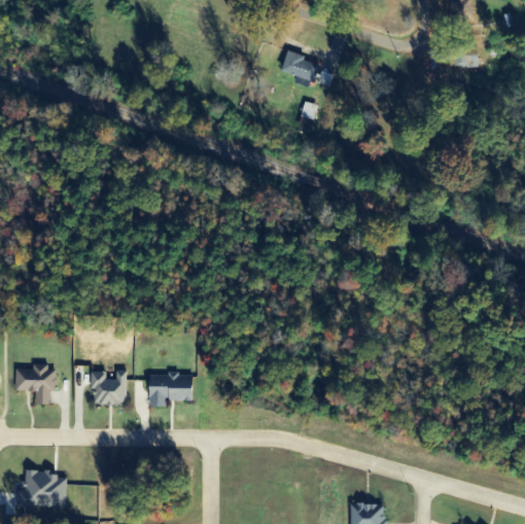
[(474,18),(473,0),(454,0),(454,18),(474,18)]
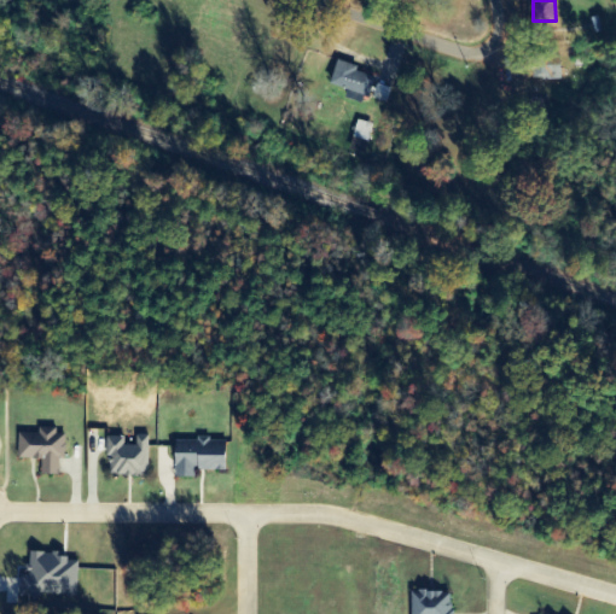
[(527,57),(527,79),(562,77),(561,56),(527,57)]
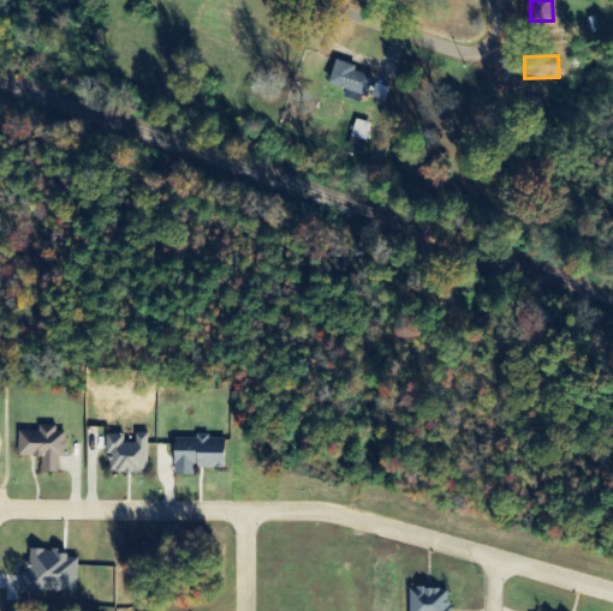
[(353,70),(355,65),(335,59),(327,82),(345,89),(343,96),(363,103),(372,76),(353,70)]
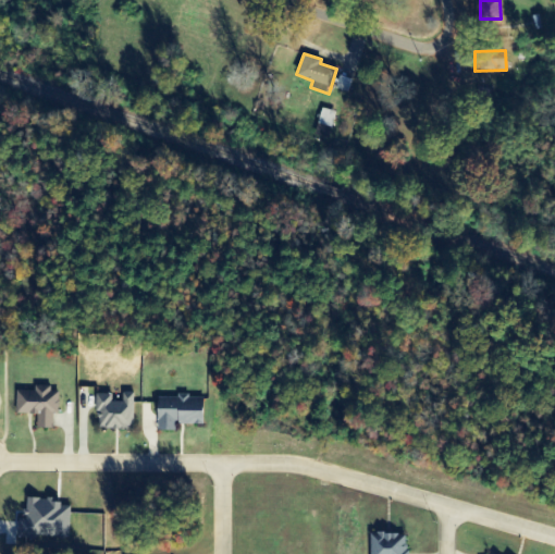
[(318,123),(332,126),(336,111),(323,107),(318,123)]
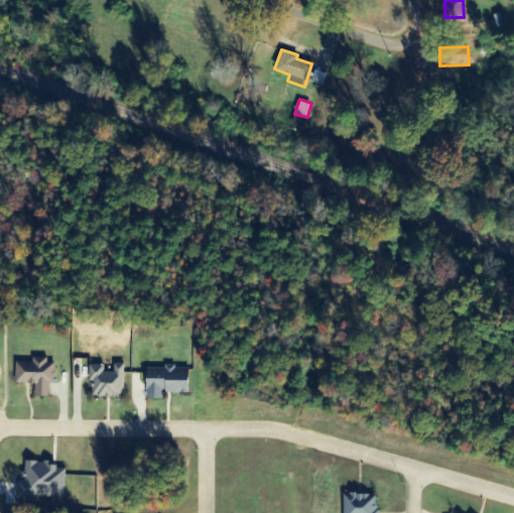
[(16,361),(16,383),(34,383),(34,395),(49,395),(49,382),(54,382),(54,362),(46,362),(46,356),(32,356),(32,361),(16,361)]
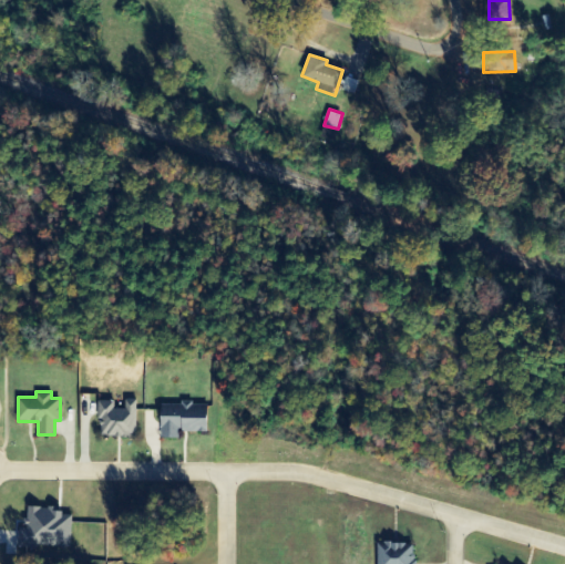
[(96,401),(96,417),(100,417),(100,436),(120,436),(120,438),(137,438),(136,399),(123,399),(124,407),(113,407),(113,401),(96,401)]
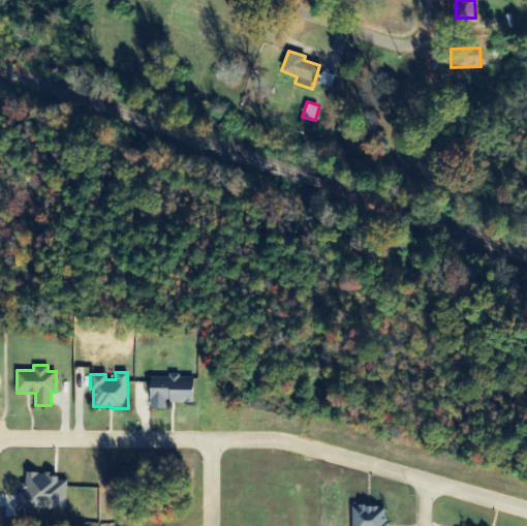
[(149,377),(149,408),(166,408),(166,402),(193,402),(193,377),(179,377),(179,374),(168,374),(168,377),(149,377)]
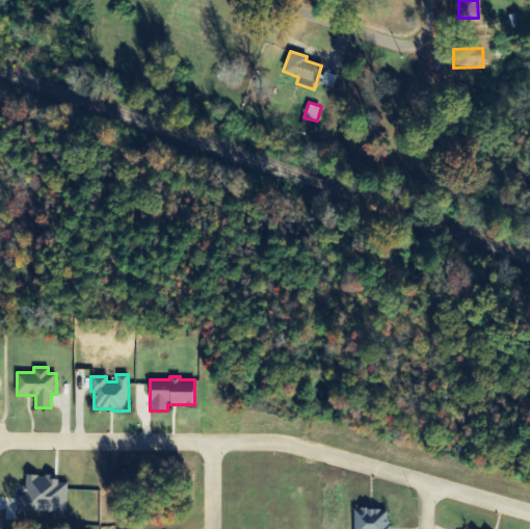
[(26,474),(25,486),(22,486),(22,492),(24,492),(24,495),(17,495),(16,513),(32,513),(32,511),(65,512),(68,483),(57,483),(57,479),(51,479),(51,475),(26,474)]
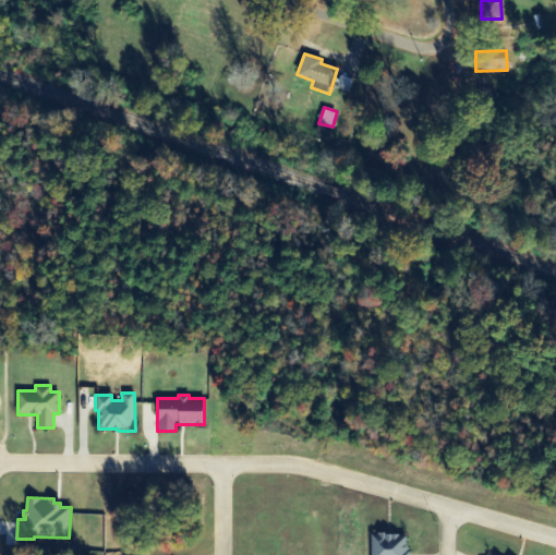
[(371,533),(371,554),(408,554),(409,534),(371,533)]
